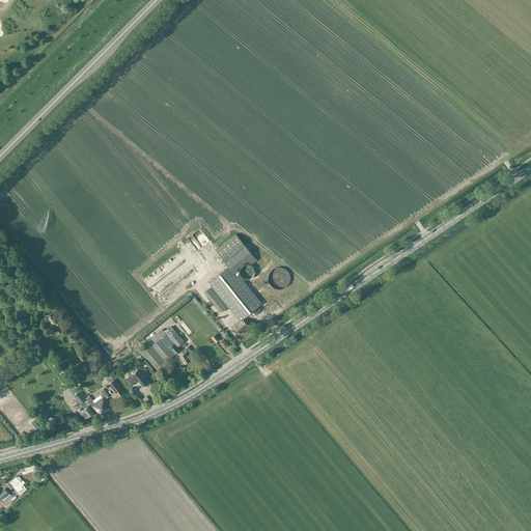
[(229,268),(227,269),(227,268),(208,282),(214,288),(239,319),(232,325),(235,328),(241,334),(250,327),(245,320),(244,320),(243,318),(250,312),(253,316),(261,309),(258,306),(261,303),(238,274),(239,274),(239,270),(236,268),(247,259),(250,263),(256,259),(235,233),(216,250),(229,268)]
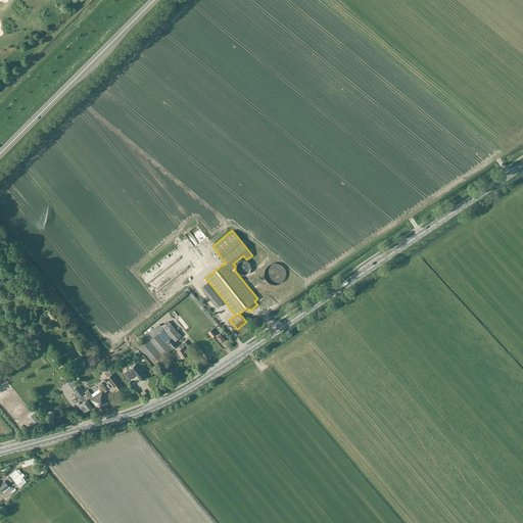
[(278,264),(276,263),(274,263),(272,264),(271,264),(269,265),(268,266),(266,268),(266,269),(265,271),(264,273),(264,275),(265,277),(265,278),(266,280),(267,281),(269,283),(270,284),(272,284),(273,285),(275,285),(277,285),(279,284),(280,283),(282,282),(283,281),(284,280),(284,279),(285,278),(286,276),(286,274),(286,273),(285,271),(285,269),(284,268),(283,266),(281,265),(280,264),(278,264)]
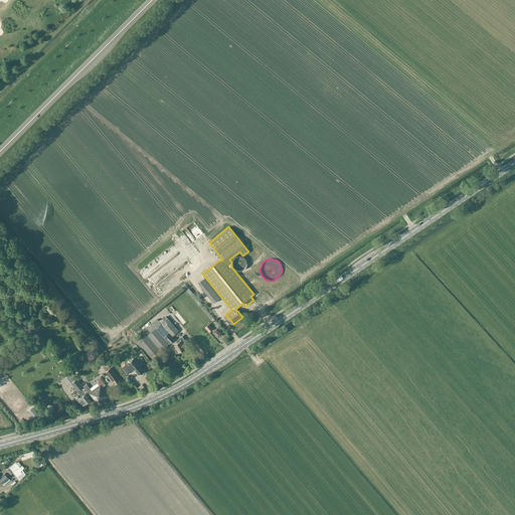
[(219,298),(204,278),(197,283),(213,303),(219,298)]
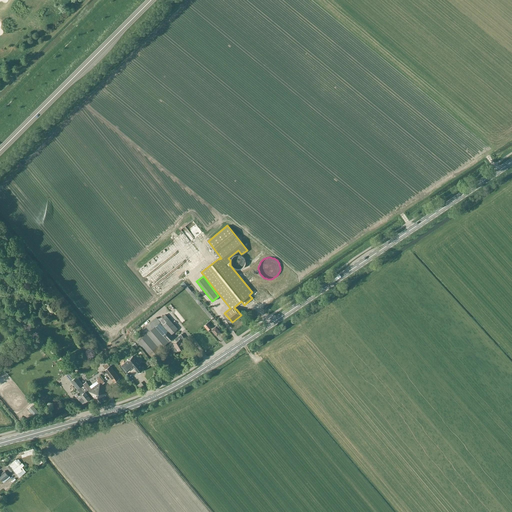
[(162,325),(160,322),(156,318),(134,337),(138,341),(151,356),(168,341),(173,337),(171,334),(178,329),(169,319),(162,325)]
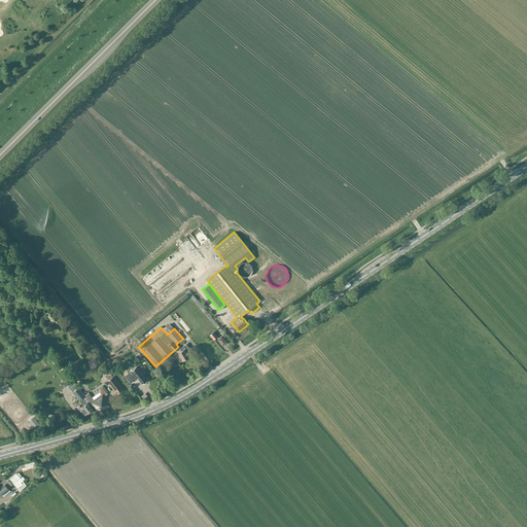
[(223,345),(226,342),(222,337),(218,340),(223,345)]
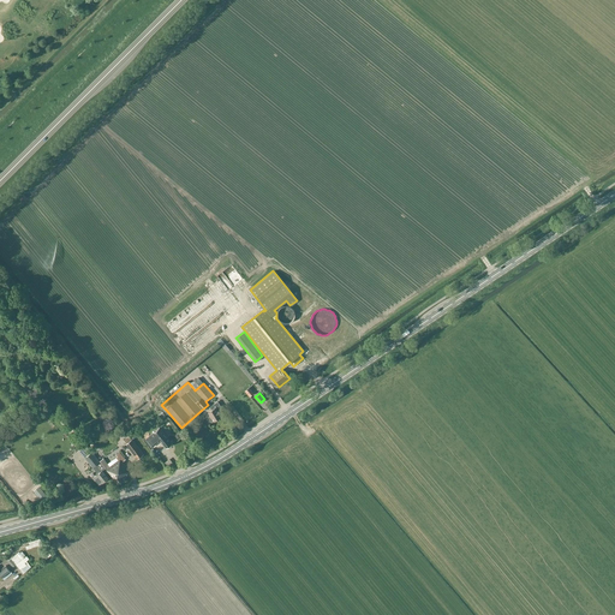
[(209,412),(210,415),(208,416),(208,419),(209,421),(212,422),(214,421),(222,416),(219,411),(222,408),(218,401),(209,406),(212,410),(209,412)]
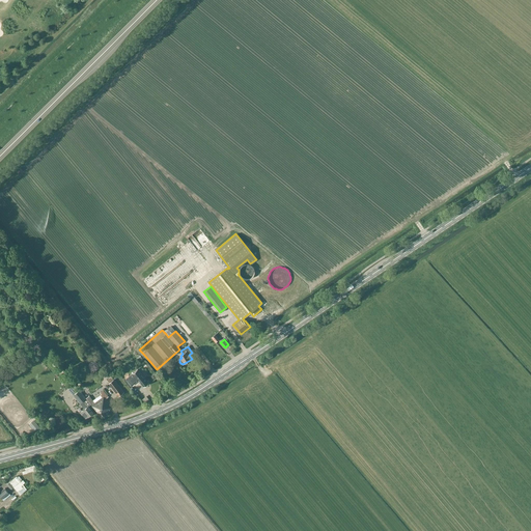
[(148,383),(146,381),(138,370),(131,375),(126,380),(131,386),(138,381),(141,385),(143,387),(148,383)]
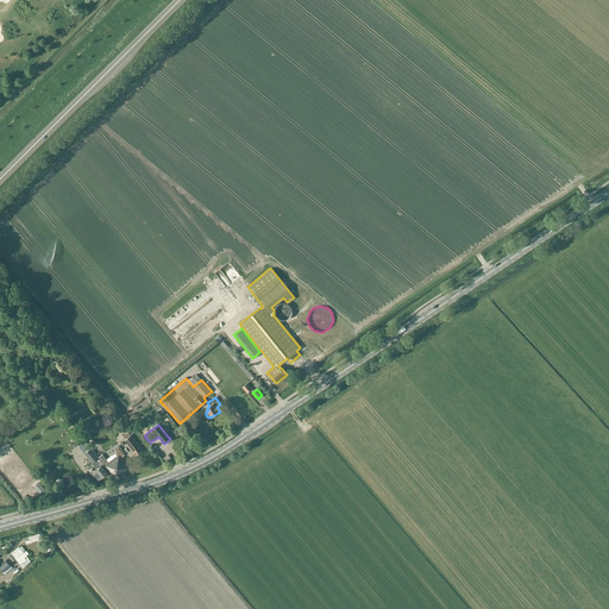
[(143,450),(137,441),(133,438),(126,443),(136,456),(143,450)]
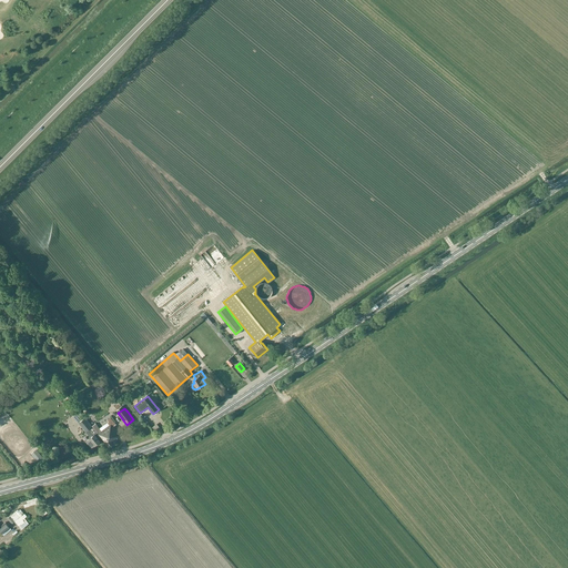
[(80,423),(78,424),(83,429),(85,428),(92,436),(85,442),(91,448),(93,447),(94,448),(101,442),(99,439),(101,437),(92,426),(91,425),(84,417),(80,423)]
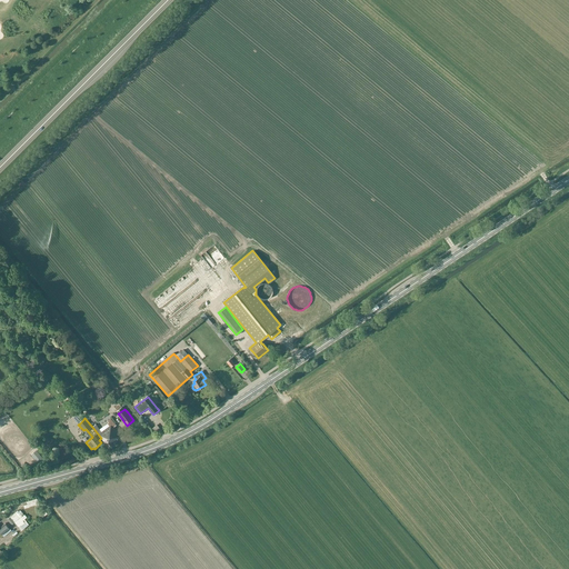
[(96,423),(92,427),(101,438),(109,447),(115,445),(113,443),(118,440),(117,439),(120,437),(112,428),(117,425),(112,419),(100,429),(96,423)]
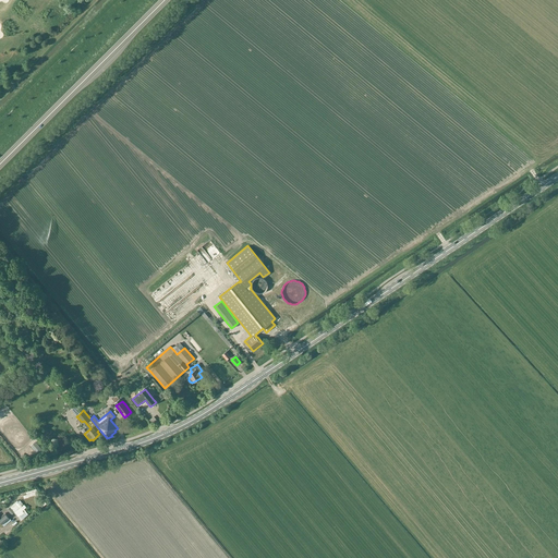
[(37,455),(43,450),(36,443),(32,447),(37,455)]
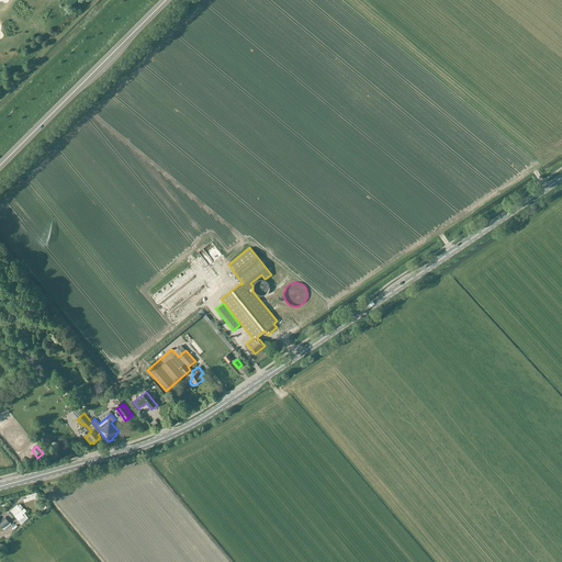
[(25,512),(23,509),(20,504),(19,505),(18,504),(7,513),(11,518),(14,516),(21,524),(29,517),(25,515),(26,515),(24,513),(25,512)]
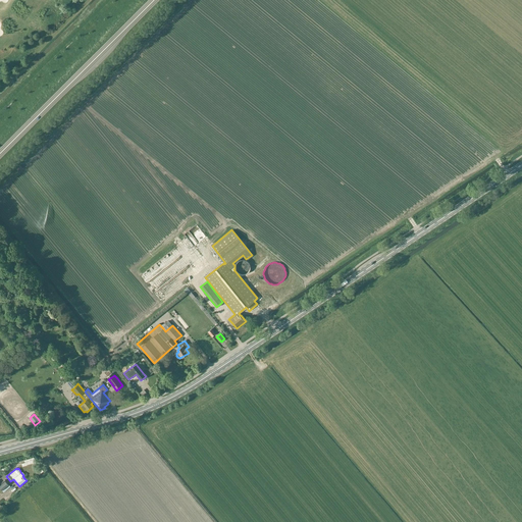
[(9,484),(8,485),(4,480),(0,483),(2,485),(0,486),(0,488),(2,490),(4,492),(10,486),(9,484)]
